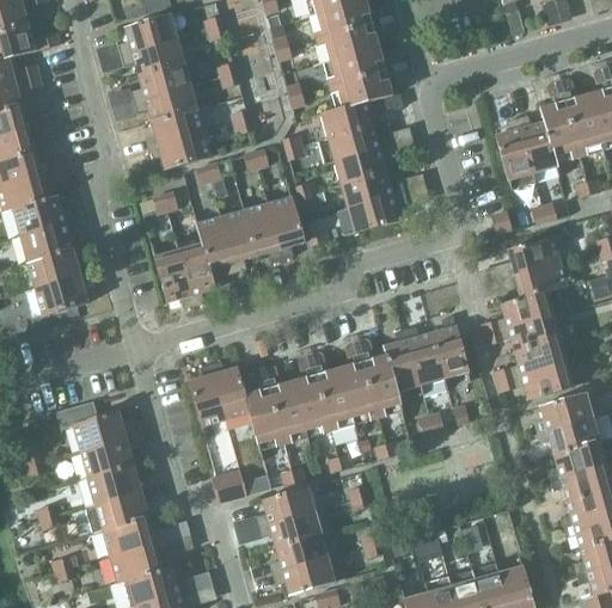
[(0,30),(28,23),(23,7),(48,0),(5,0),(0,1),(0,30)]
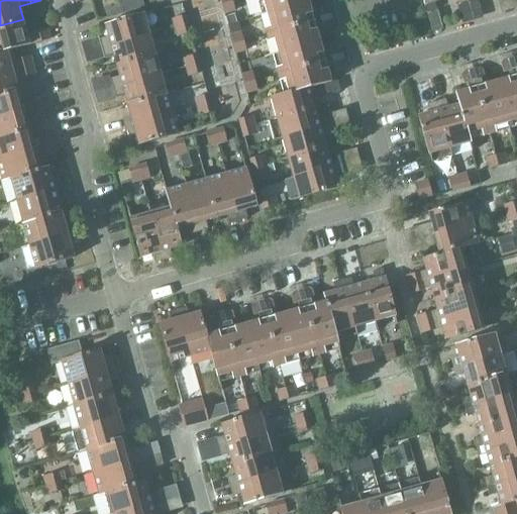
[(232,0),(222,3),(224,12),(235,9),(232,0)]
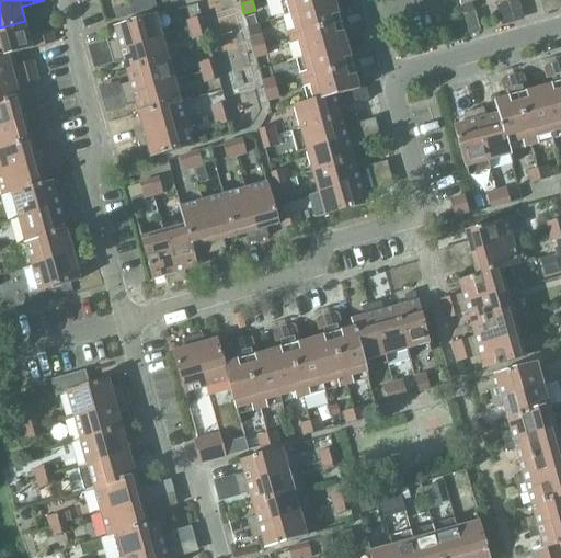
[(279,0),(284,14),(334,0),(279,0)]
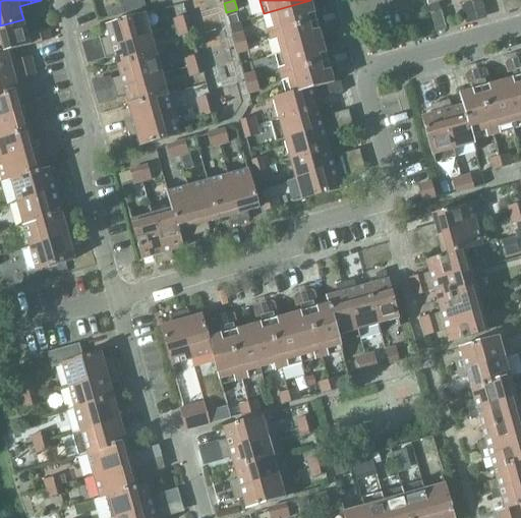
[(310,0),(264,13),(269,33),(316,19),(310,0)]
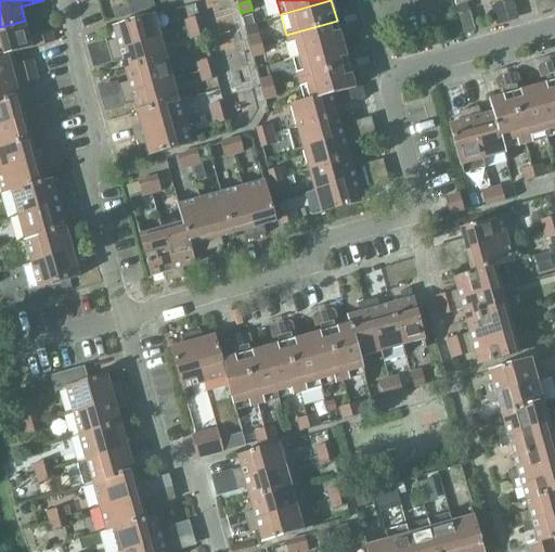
[(455,0),(459,11),(469,8),(466,0),(455,0)]
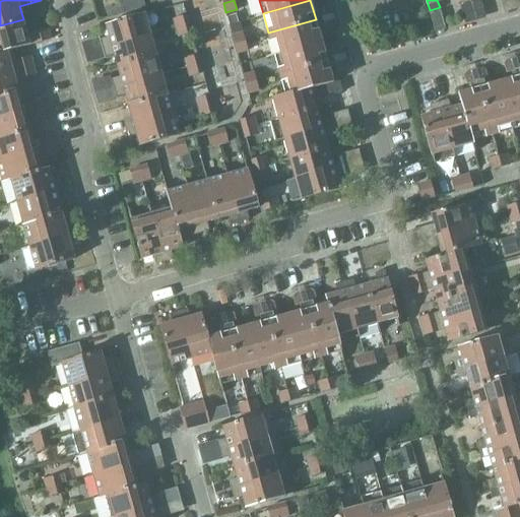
[(122,2),(106,7),(108,15),(124,10),(122,2)]
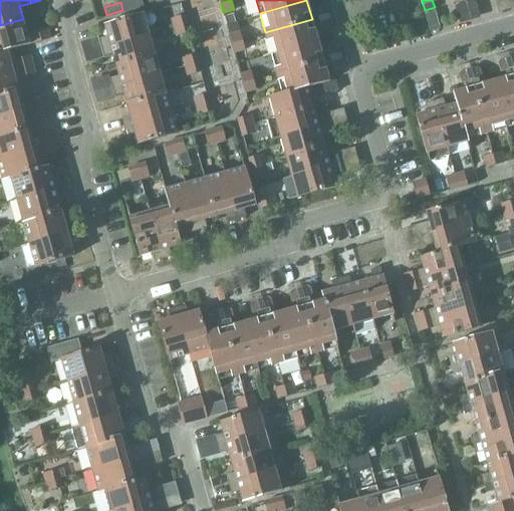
[(315,7),(318,15),(329,12),(327,7),(324,5),(315,7)]
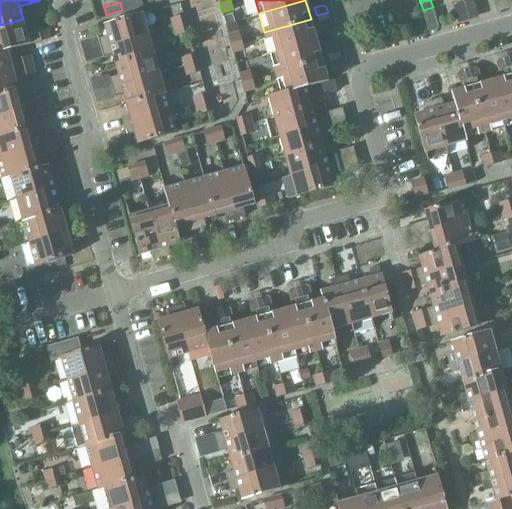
[(99,36),(102,45),(148,32),(142,12),(104,22),(108,34),(99,36)]
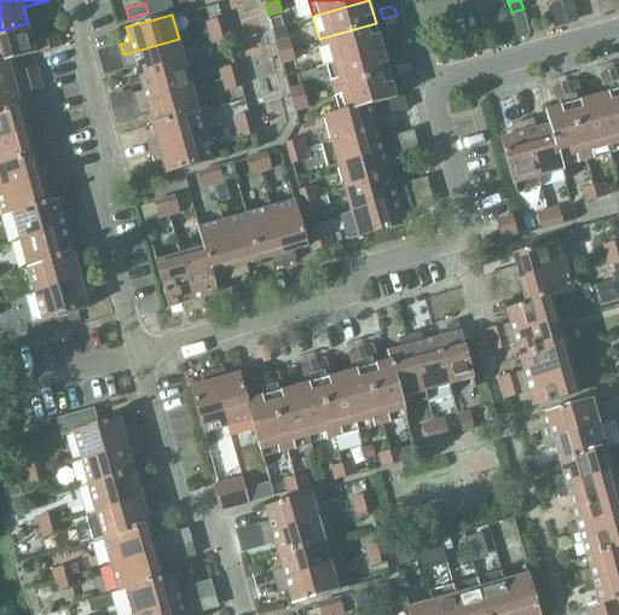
[(281,15),(270,18),(272,28),(284,24),(281,15)]
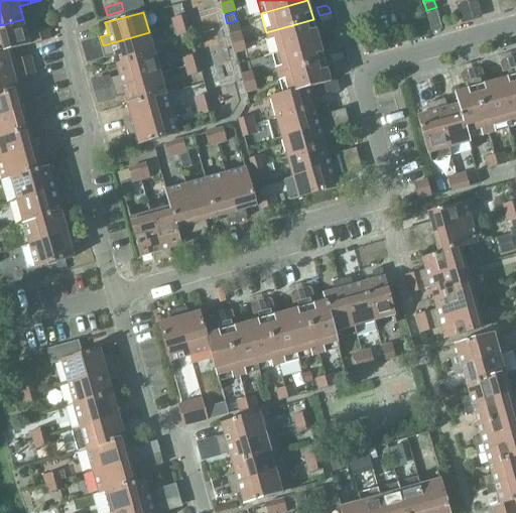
[(174,25),(188,21),(185,13),(172,16),(174,25)]
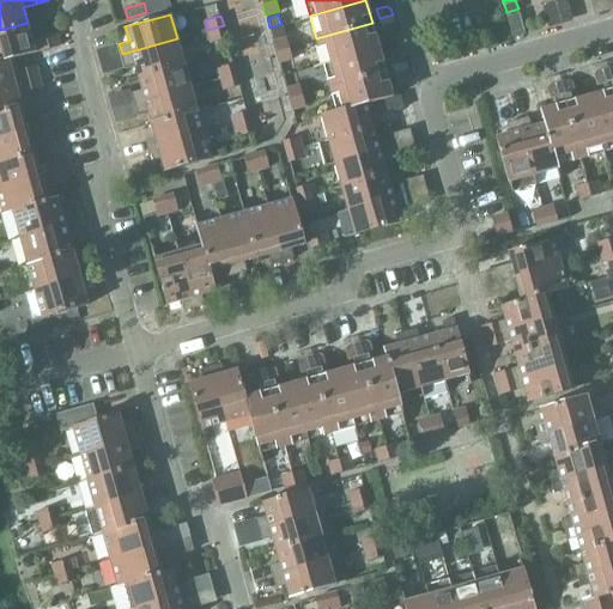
[(394,20),(381,24),(383,34),(394,31),(396,26),(394,20)]
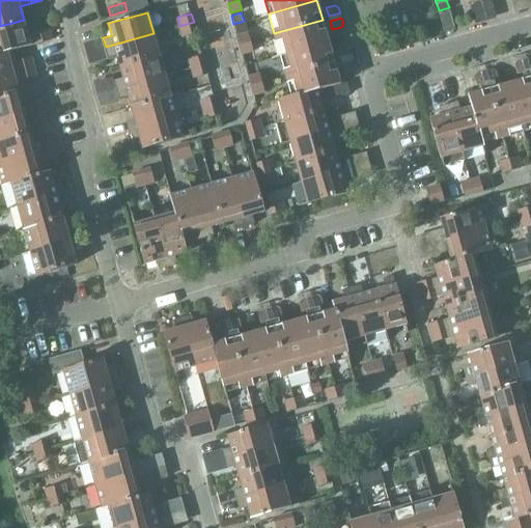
[(7,50),(52,37),(49,28),(27,33),(24,20),(0,26),(0,51),(7,50)]
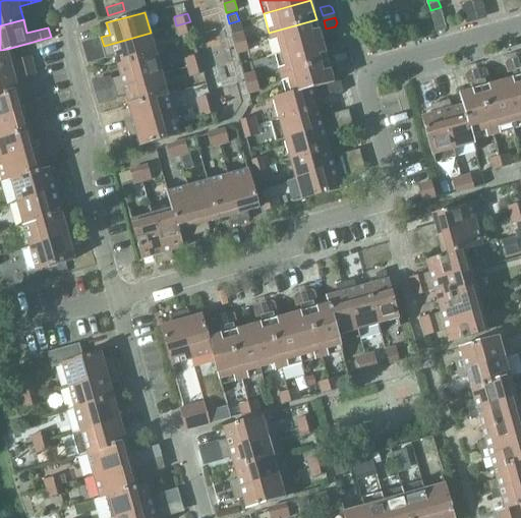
[(316,19),(269,33),(275,53),(322,40),(316,19)]
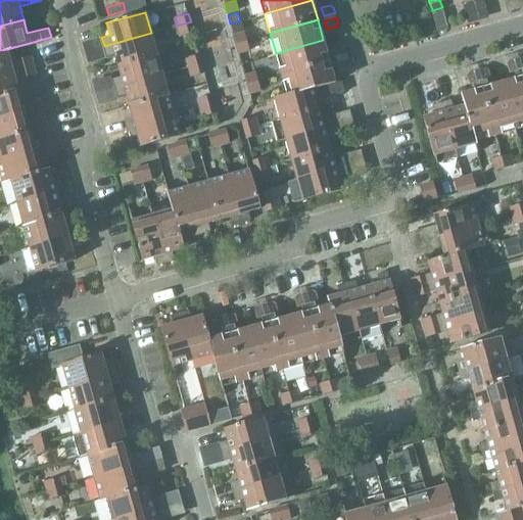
[(191,21),(177,26),(180,35),(193,31),(191,21)]
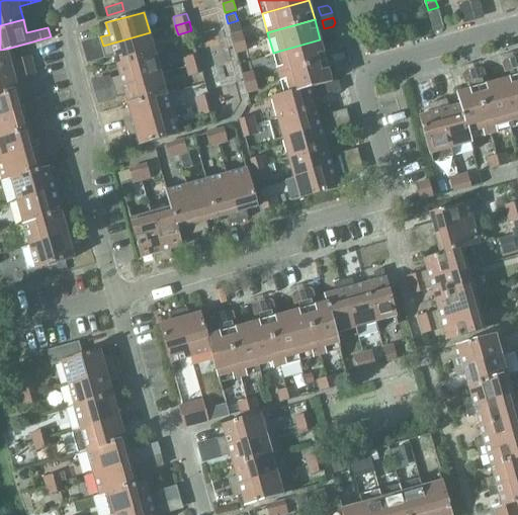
[(234,43),(244,39),(242,30),(231,33),(234,43)]
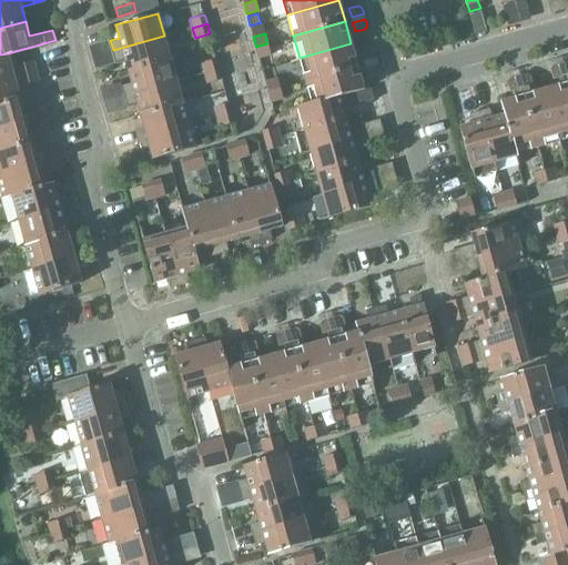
[(164,36),(113,50),(115,60),(125,58),(129,69),(171,58),(164,36)]
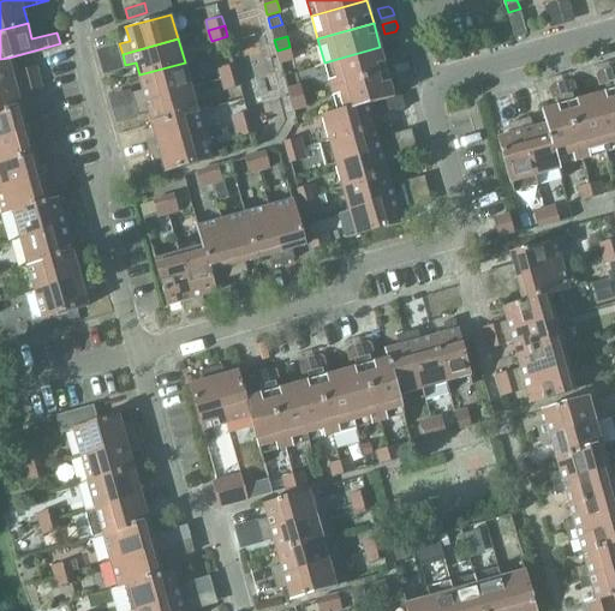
[(290,47),(278,51),(280,61),(293,58),(290,47)]
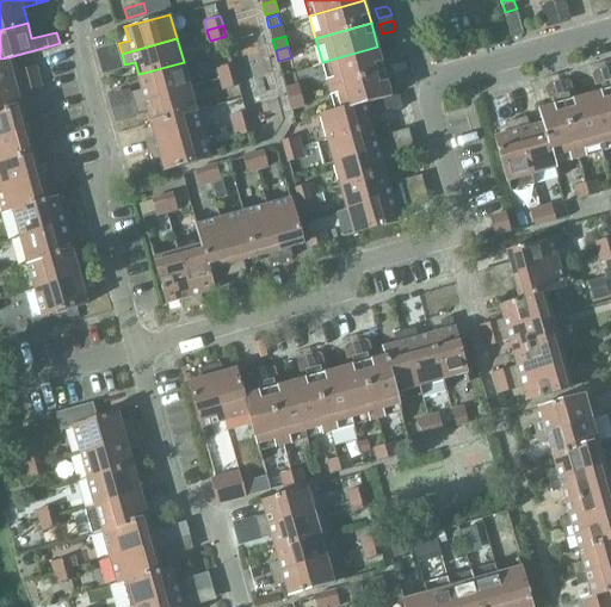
[(377,47),(322,62),(329,86),(384,70),(377,47)]
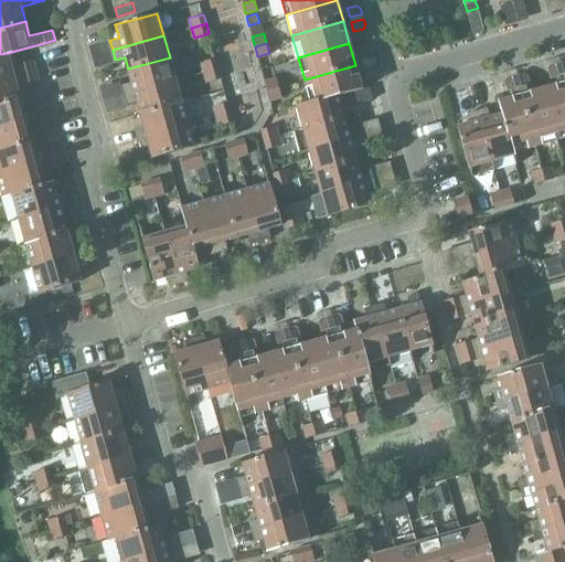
[(359,51),(362,60),(374,56),(372,51),(369,49),(359,51)]
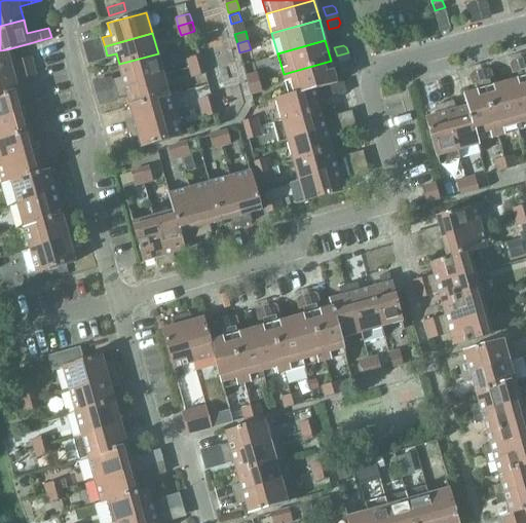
[(0,50),(0,73),(34,64),(31,54),(10,61),(7,49),(0,50)]
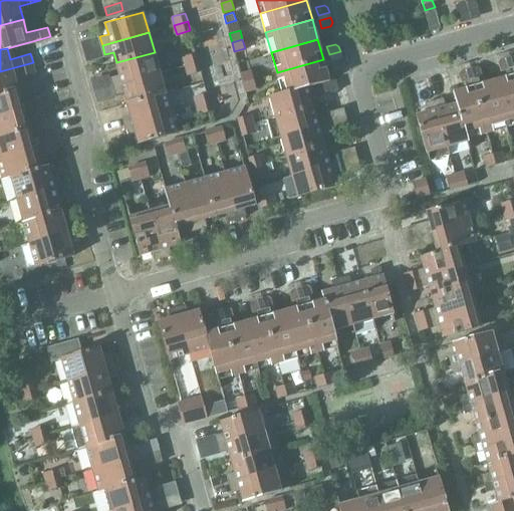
[(155,52),(116,62),(119,73),(110,76),(113,84),(160,71),(155,52)]
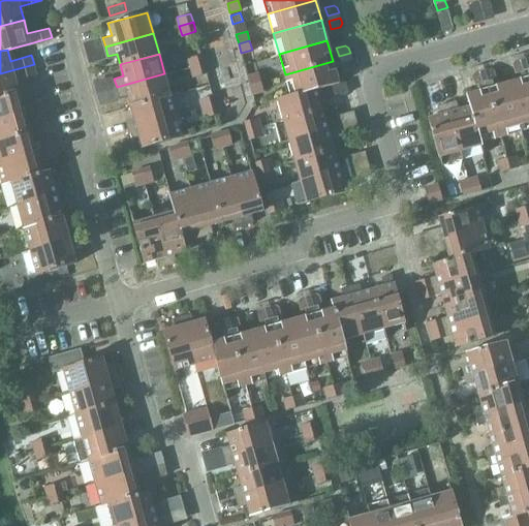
[(190,66),(205,63),(201,54),(188,58),(190,66)]
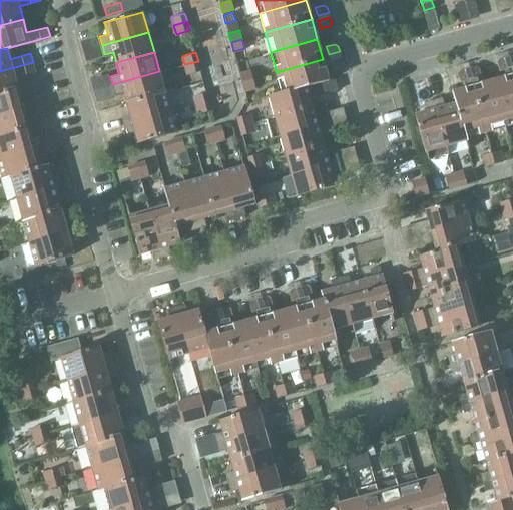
[(341,56),(330,59),(332,67),(341,65),(343,61),(341,56)]
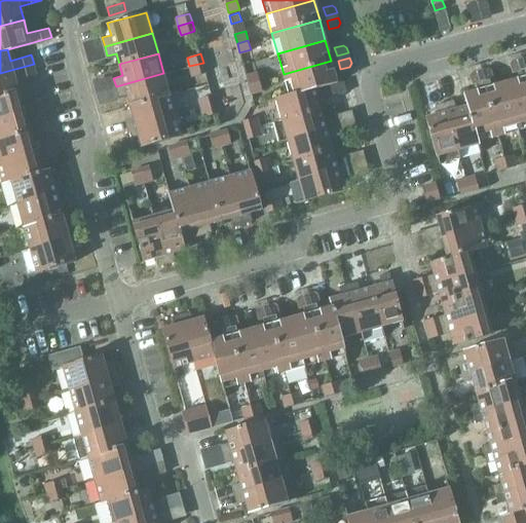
[(512,60),(510,63),(513,72),(521,70),(517,58),(512,60)]
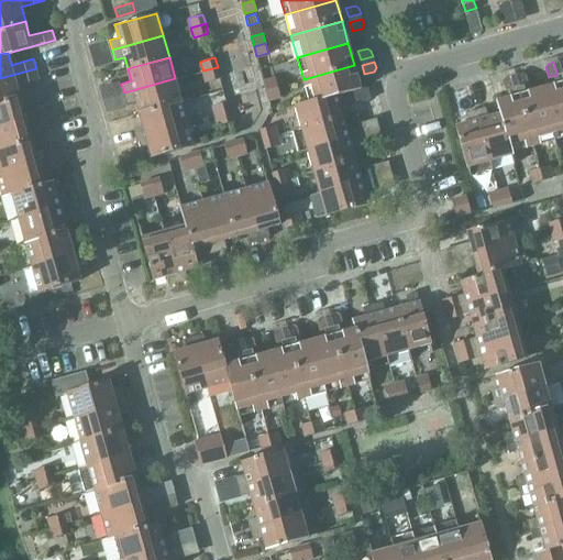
[(346,90),(346,91),(361,87),(354,65),(304,79),(309,100),(309,101),(346,90)]
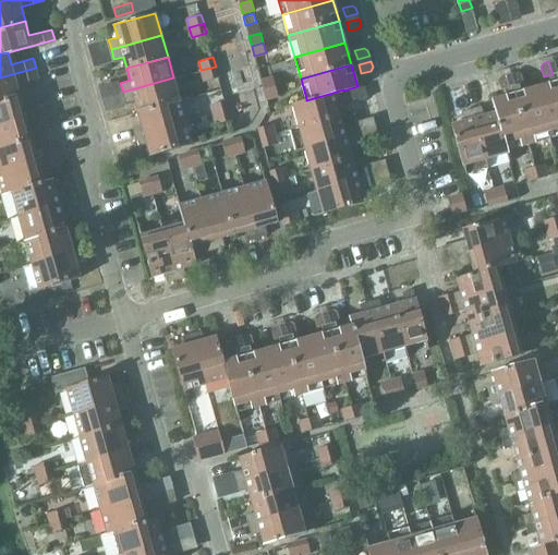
[(216,67),(201,70),(204,80),(218,75),(216,67)]
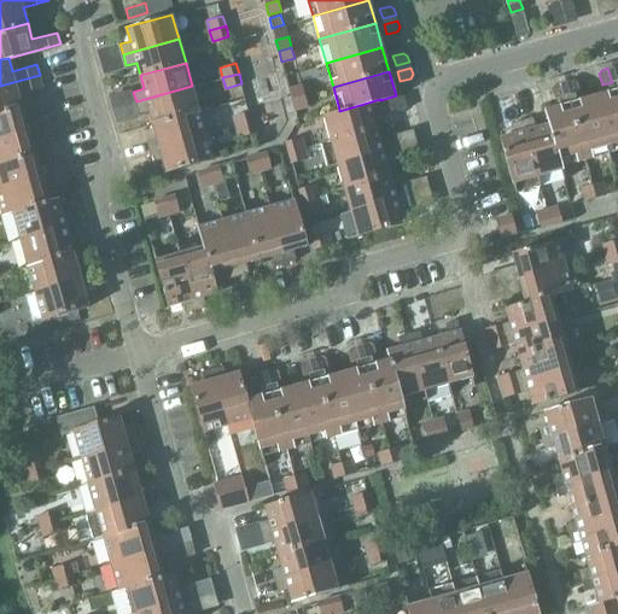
[(40,75),(0,86),(0,111),(22,105),(18,93),(42,86),(40,75)]
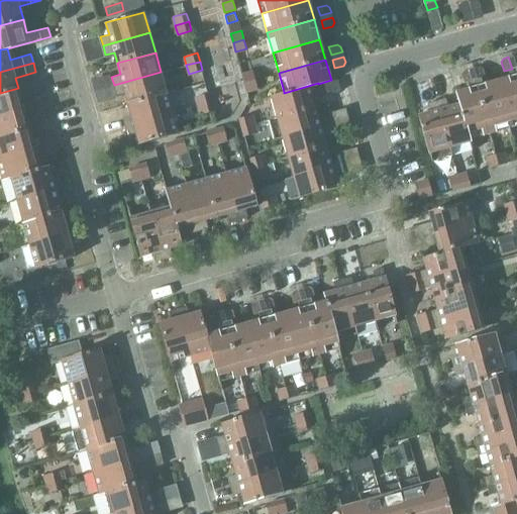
[(479,65),(474,67),(477,78),(485,76),(483,67),(479,65)]
